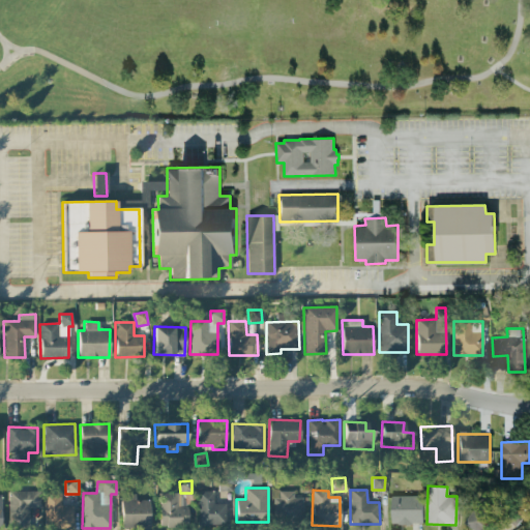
[(226,525),(226,503),(214,503),(214,492),(198,491),(197,525),(226,525)]
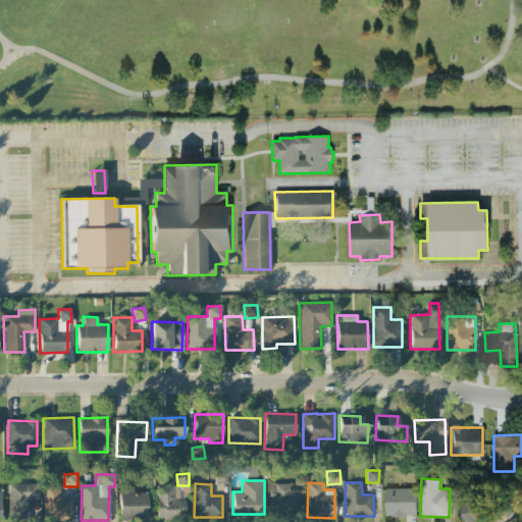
[(289,484),(270,484),(270,511),(299,511),(299,490),(289,490),(289,484)]
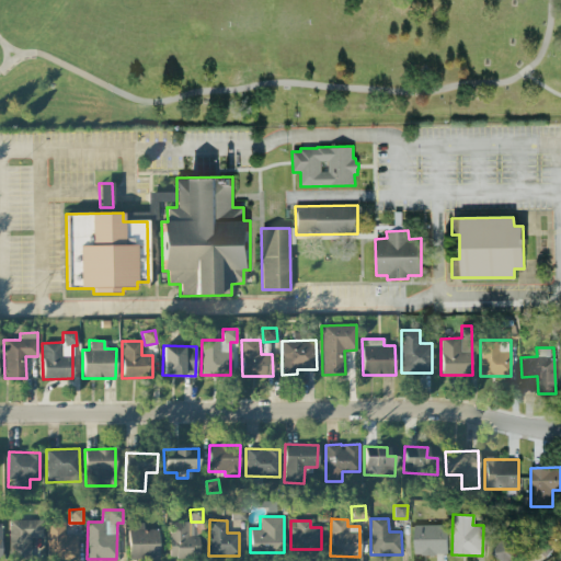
[(77,535),(65,535),(64,522),(46,523),(47,559),(77,559),(77,535)]
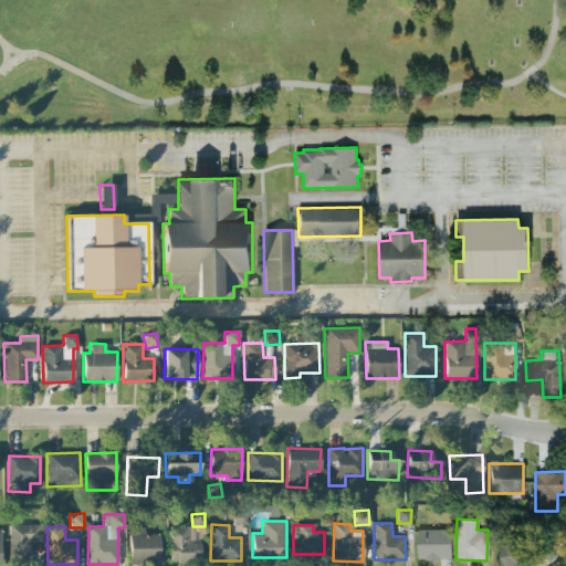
[(170,564),(200,563),(200,537),(205,537),(205,526),(169,527),(170,564)]
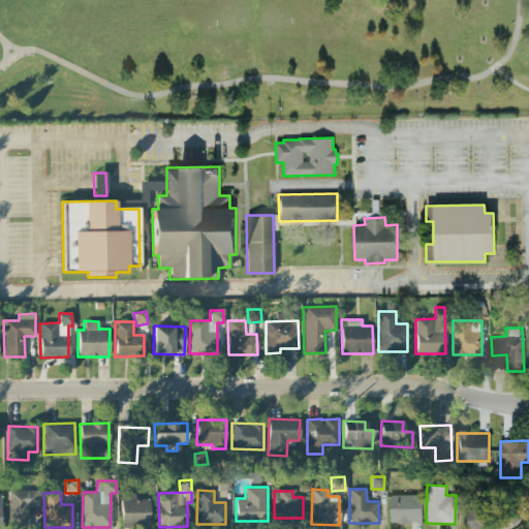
[(149,527),(149,499),(135,499),(135,494),(122,494),(121,526),(149,527)]
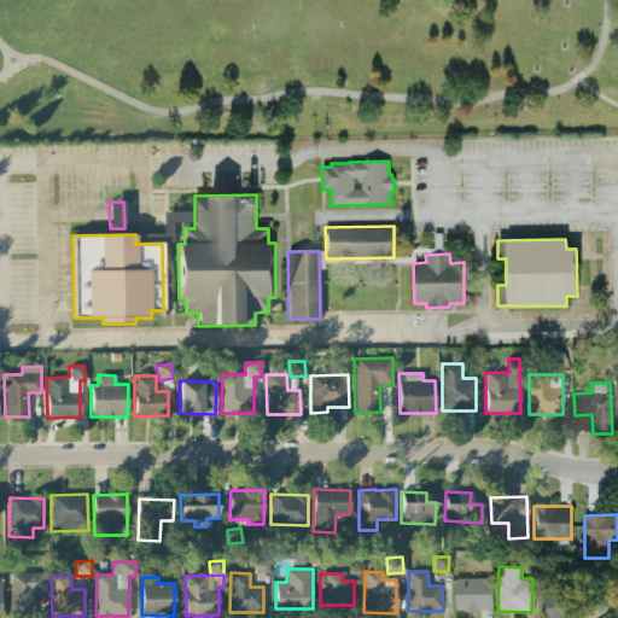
[(455,577),(455,611),(491,610),(491,577),(455,577)]
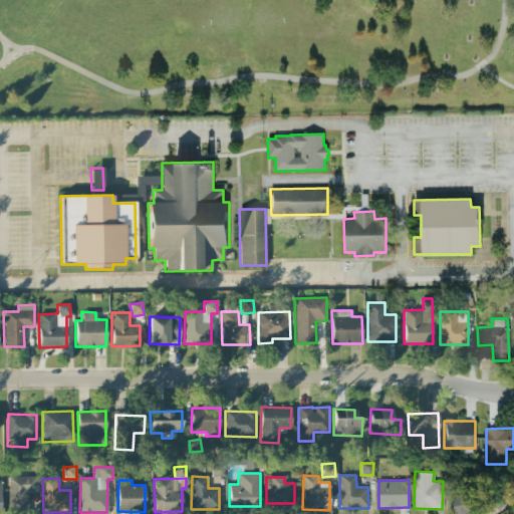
[(459,513),(476,513),(484,498),(461,487),(449,509),(459,513)]
